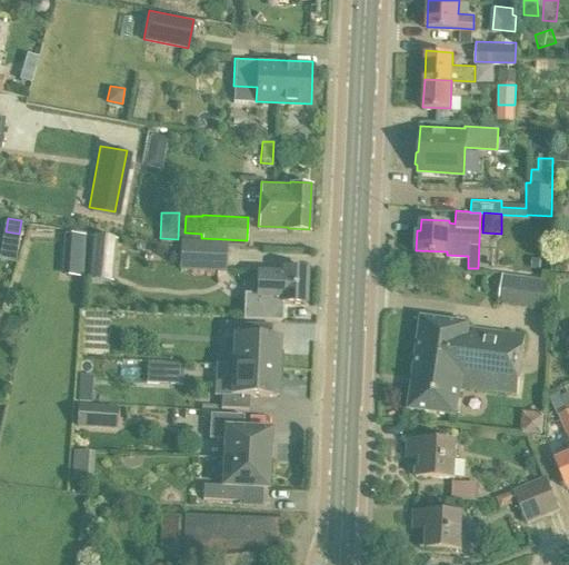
[(117,236),(90,234),(86,276),(113,279),(117,236)]
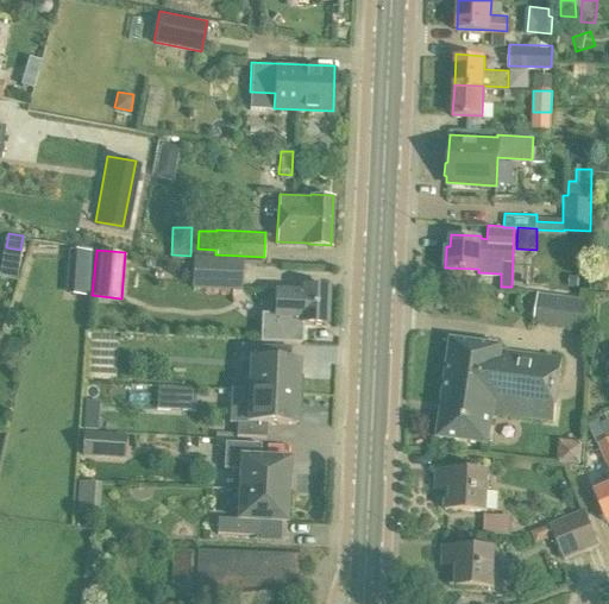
[(193,253),(192,287),(242,288),(243,256),(215,255),(193,253)]
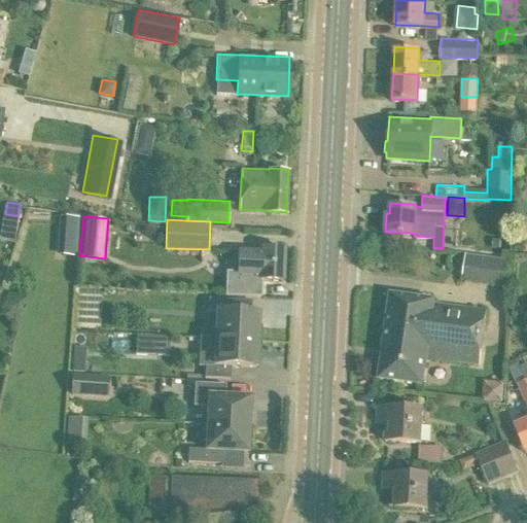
[(76,229),(64,228),(63,252),(74,252),(76,229)]
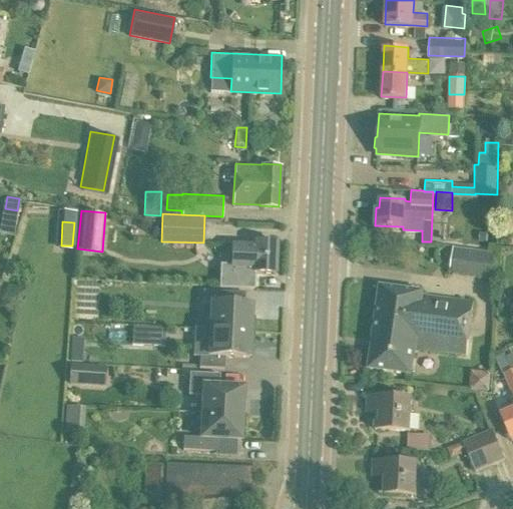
[(276,272),(277,240),(253,239),(253,242),(231,241),(230,262),(219,262),(218,286),(253,287),(254,271),(276,272)]
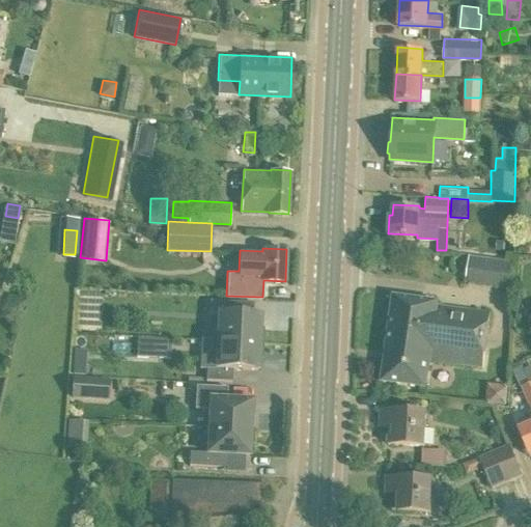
[(508,286),(511,258),(468,253),(465,281),(508,286)]
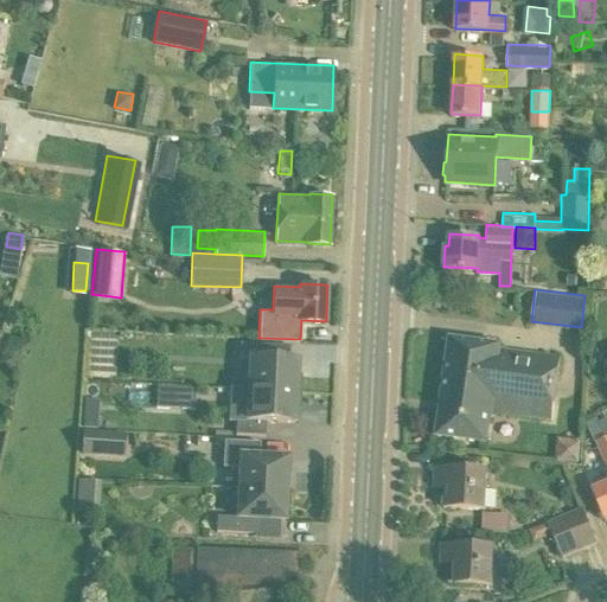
[(553,417),(561,356),(499,347),(500,343),(449,335),(435,434),(486,441),(491,409),(553,417)]
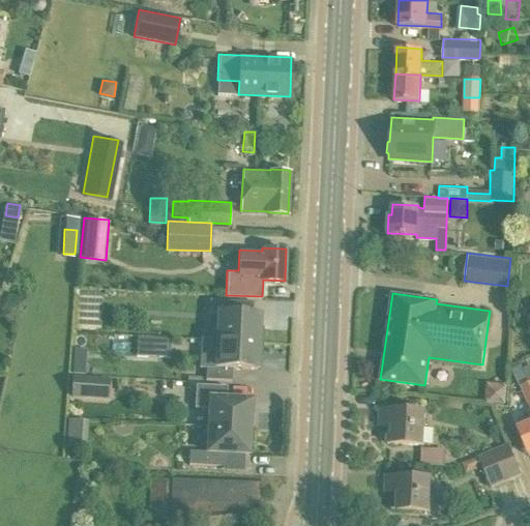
[(216,308),(215,334),(265,338),(265,321),(263,321),(263,308),(254,308),(254,297),(211,295),(211,308),(216,308)]
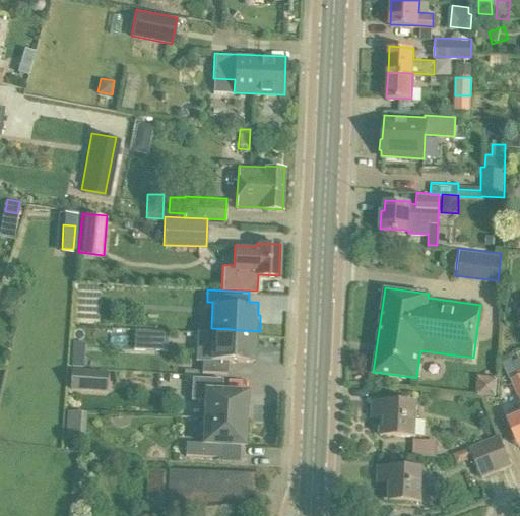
[(259,346),(260,331),(211,328),(210,355),(203,355),(203,368),(228,369),(228,359),(256,360),(257,346),(259,346)]
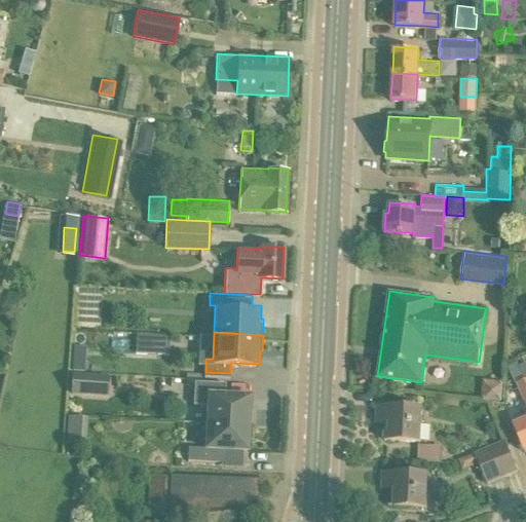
[(85,357),(72,356),(72,368),(84,369),(85,357)]
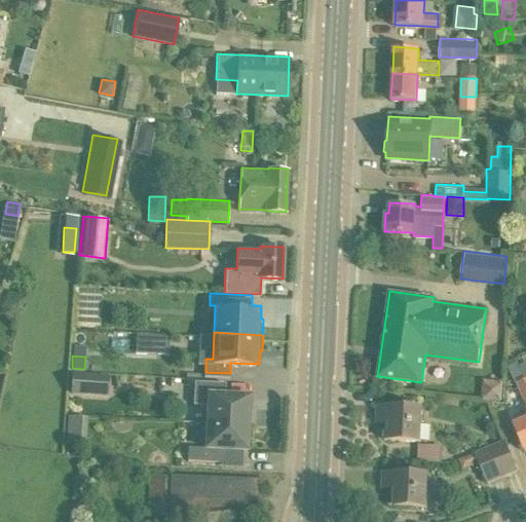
[(523,377),(525,376),(525,364),(522,356),(515,359),(523,377)]
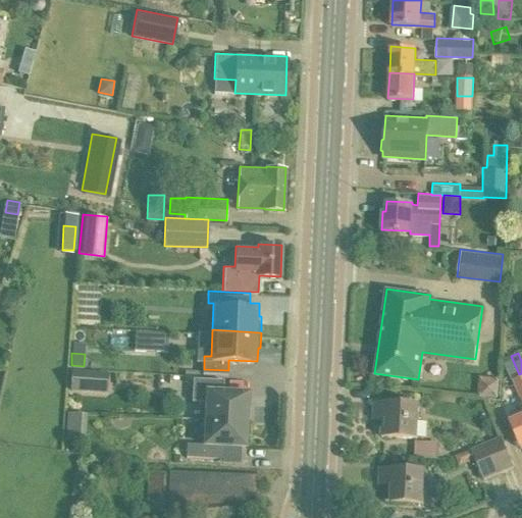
[(89,368),(70,367),(69,389),(88,390),(89,368)]
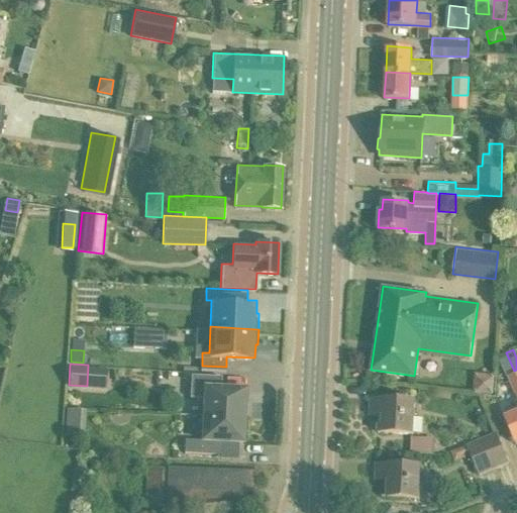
[(494,371),(476,370),(474,388),(493,389),(494,371)]
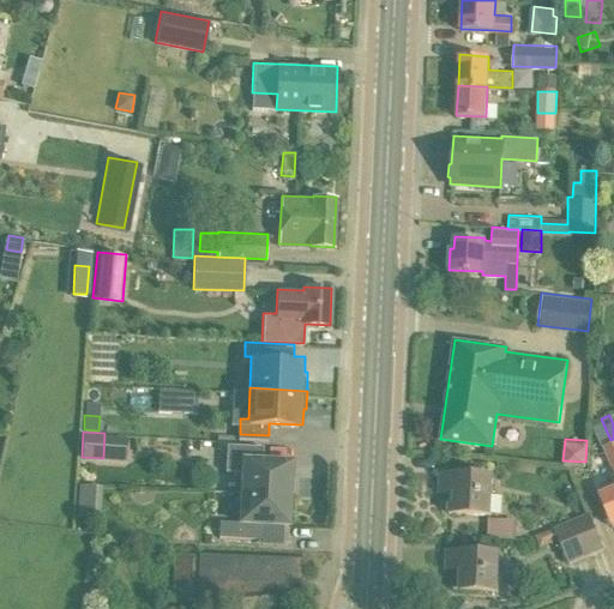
[(613,439),(611,440),(602,444),(609,460),(613,458),(613,439)]
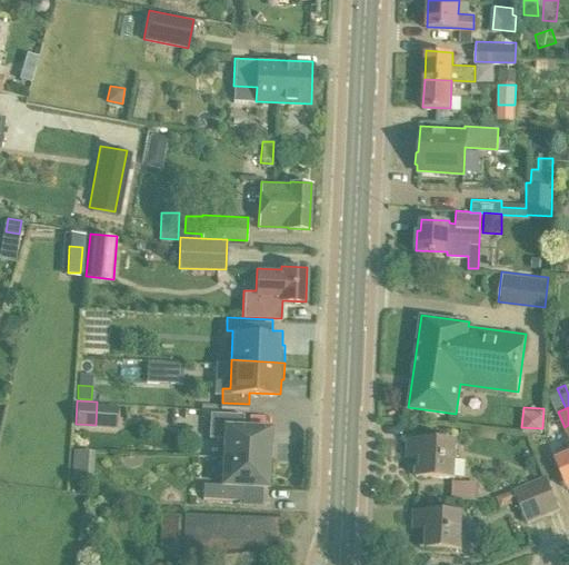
[(221,434),(220,453),(272,455),(273,437),(270,437),(271,423),(243,422),(243,409),(210,409),(209,434),(221,434)]
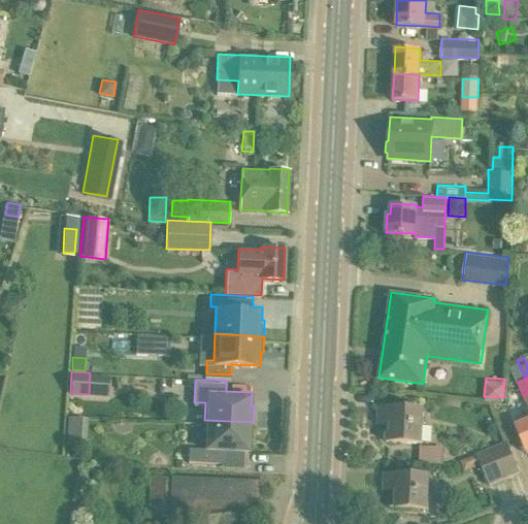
[(422,441),(423,407),(377,405),(377,422),(387,422),(386,439),(422,441)]
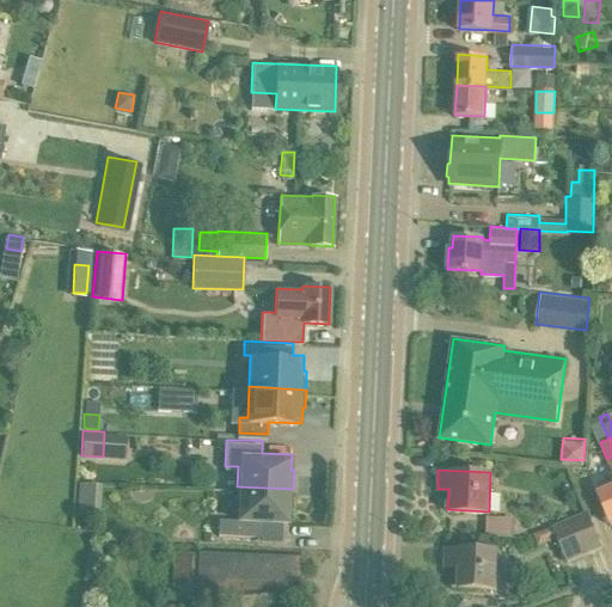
[(610,523),(611,521),(611,485),(597,492),(610,523)]
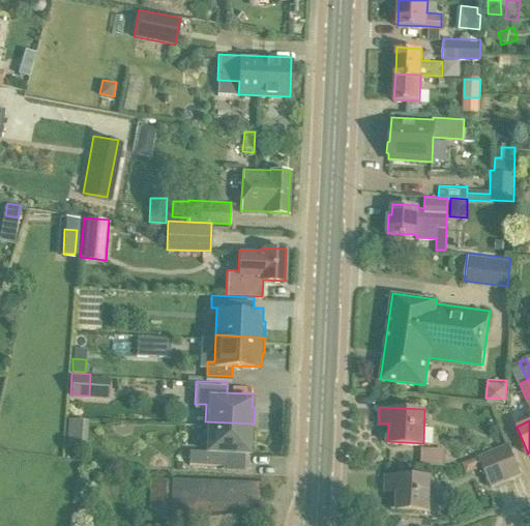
[(254,424),(205,421),(204,447),(188,447),(188,461),(222,462),(222,466),(243,467),(243,454),(251,454),(251,440),(254,440),(254,424)]
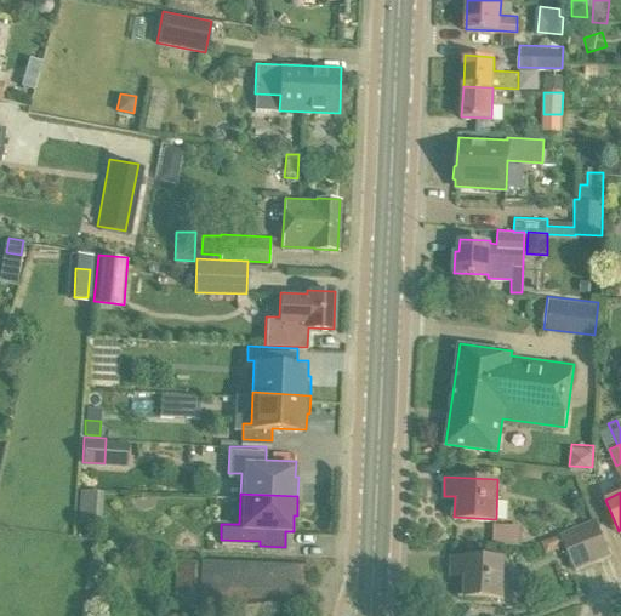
[(577,524),(592,560),(610,553),(596,517),(577,524)]
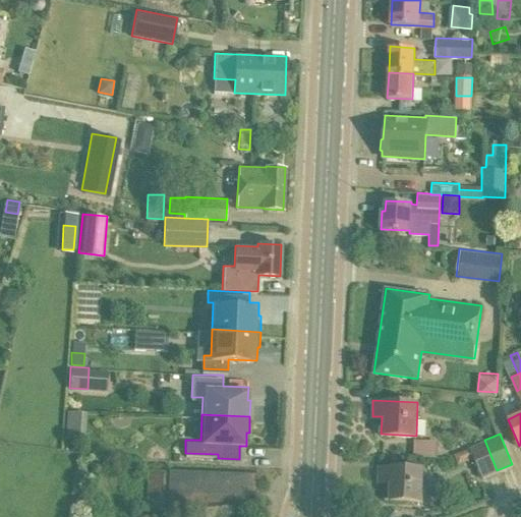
[(481,476),(497,470),(484,440),(469,446),(481,476)]
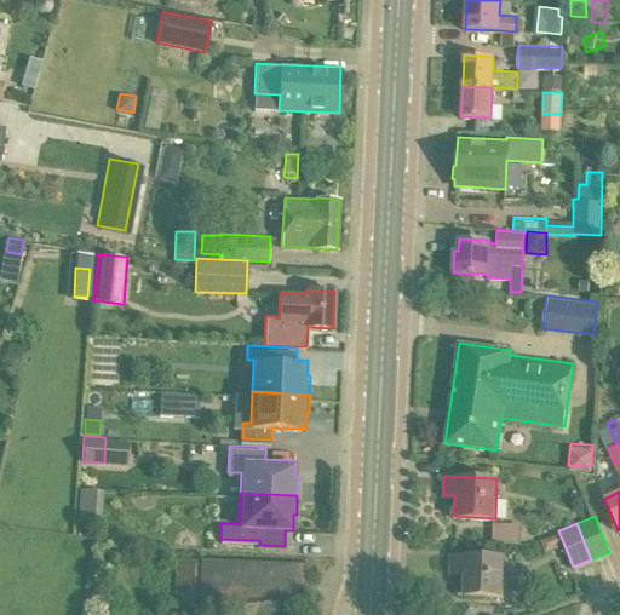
[(503,596),(504,557),(451,555),(449,573),(464,574),(463,595),(503,596)]
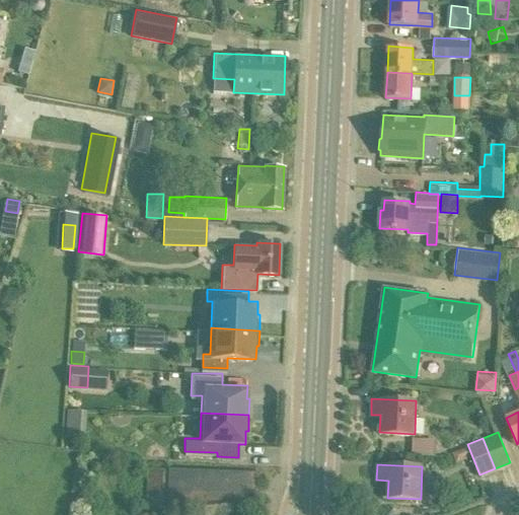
[(213,508),(233,509),(258,510),(260,470),(146,466),(145,480),(124,479),(123,503),(166,506),(213,508)]
